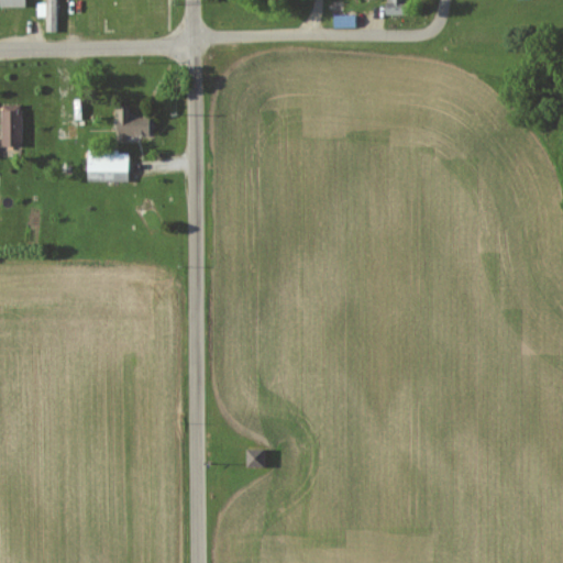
[(57,0),(45,0),(45,31),(57,31),(57,0)]
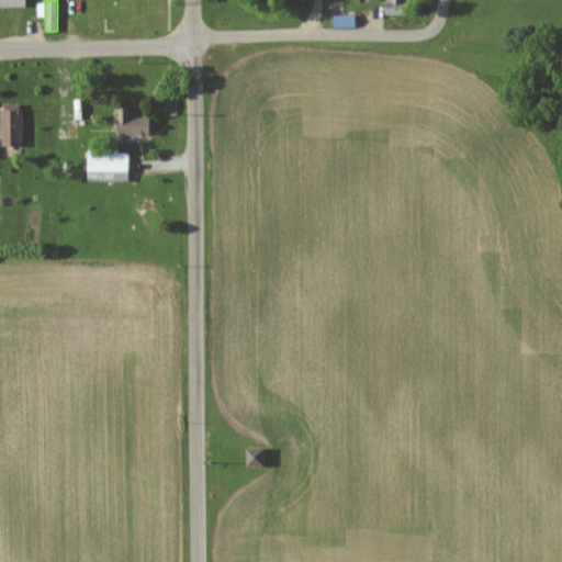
[(384,0),(384,14),(404,15),(404,0),(384,0)]
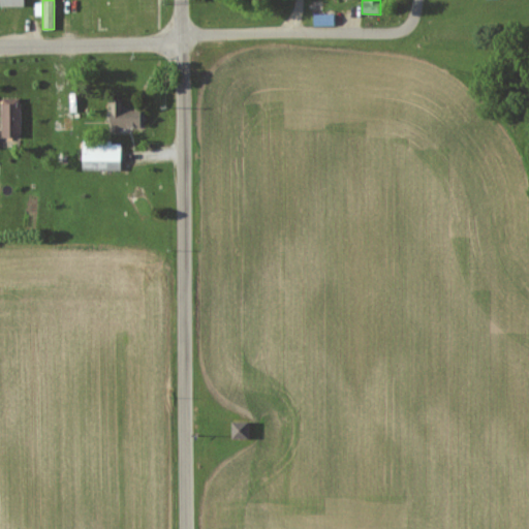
[(334,25),(333,13),(312,13),(313,25),(334,25)]
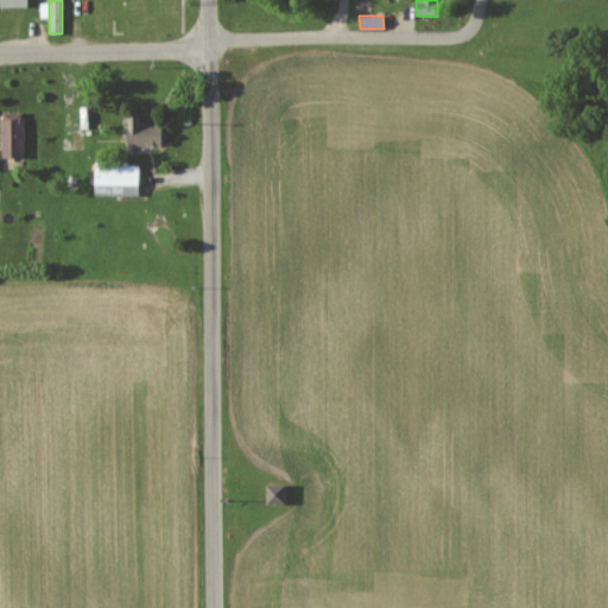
[(1,156),(23,156),(24,112),(2,112),(1,156)]
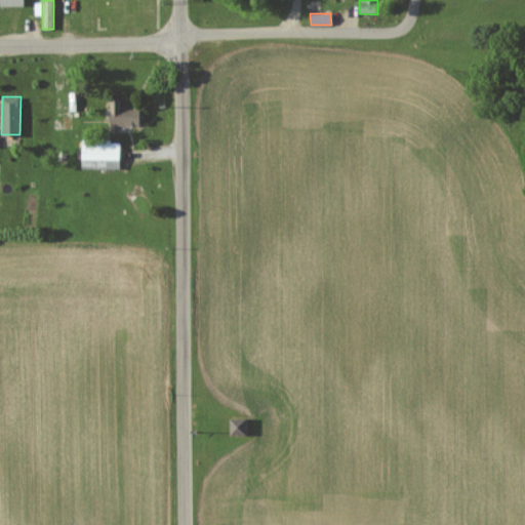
[(120,108),(121,97),(111,96),(110,125),(137,126),(138,109),(120,108)]
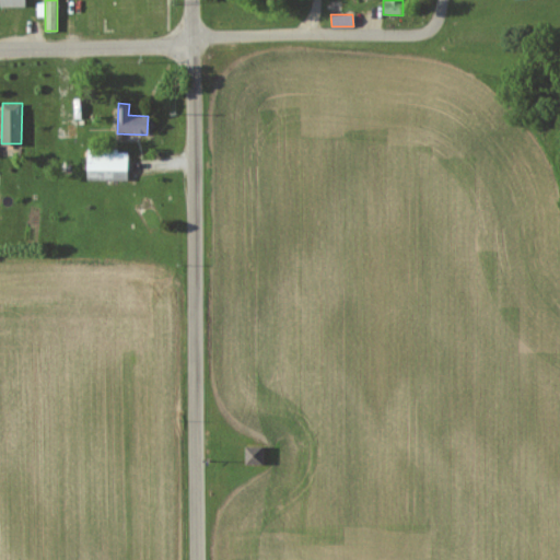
[(128,179),(129,151),(86,150),(85,178),(128,179)]
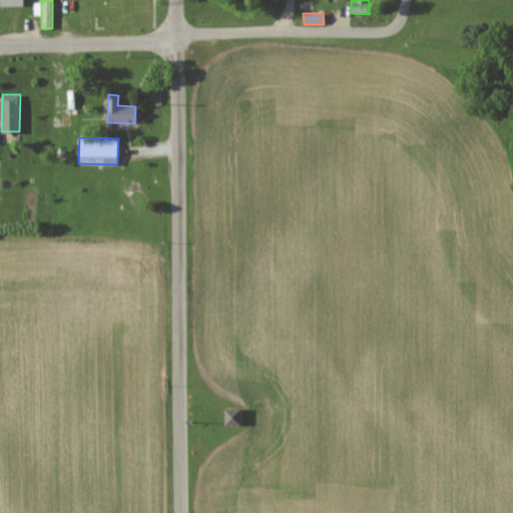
[(242,424),(242,408),(223,409),(223,425),(242,424)]
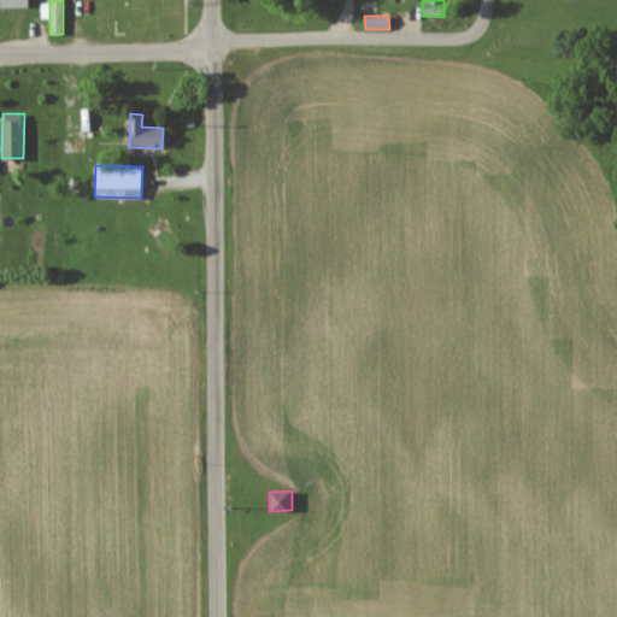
All buildings are outlined.
